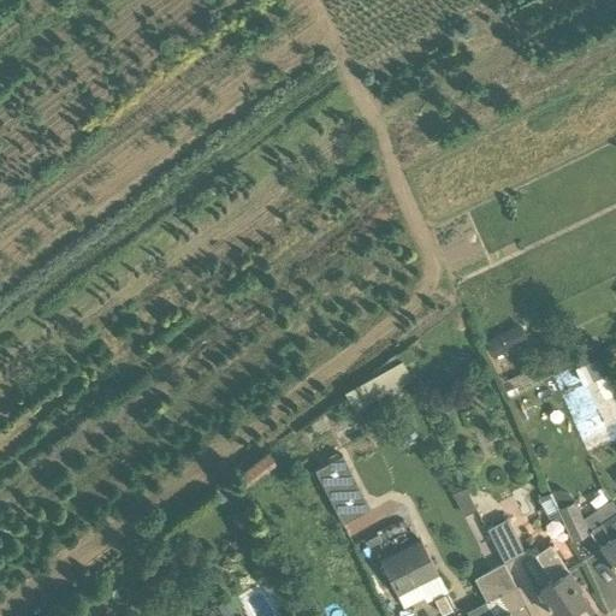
[(495,355),(520,343),(514,330),(489,341),(495,355)]
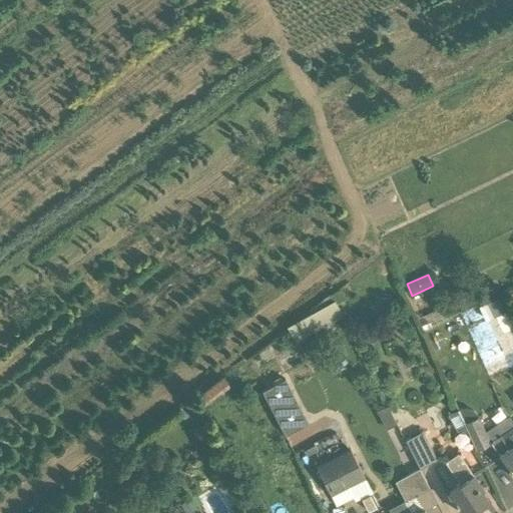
[(345,299),(340,291),(333,296),(337,303),(345,299)]
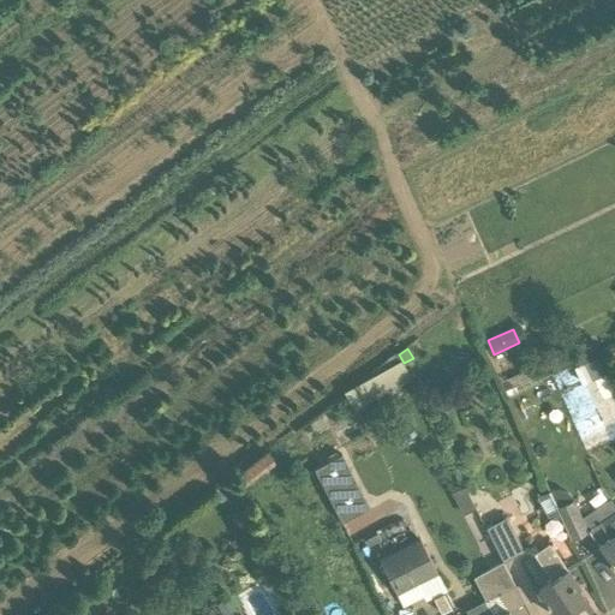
[(451,356),(448,371),(464,372),(465,357),(451,356)]
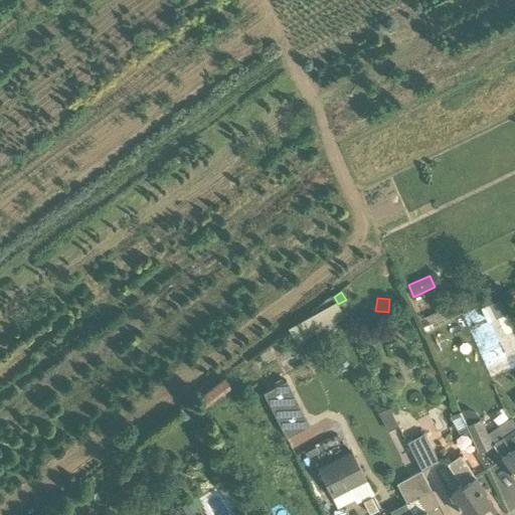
[(488,323),(506,314),(499,299),(481,308),(488,323)]
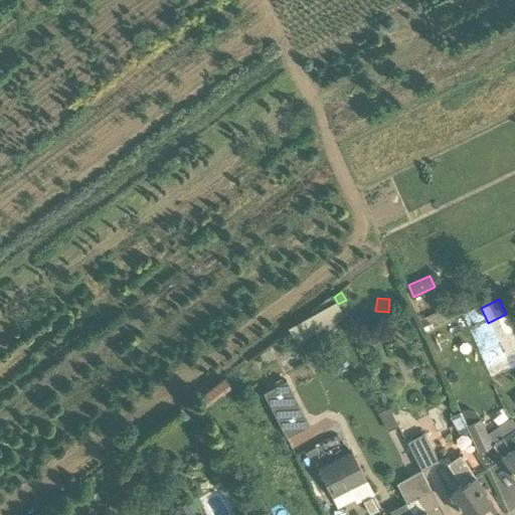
[(308,426),(285,382),(262,394),(285,439),(308,426)]
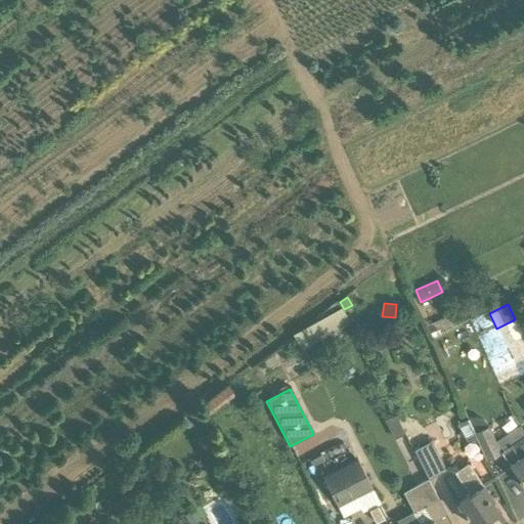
[(209,432),(204,421),(197,424),(202,435),(209,432)]
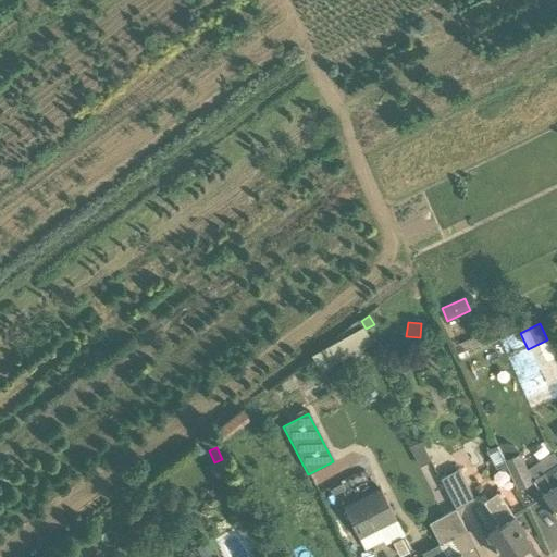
[(517,489),(533,481),(529,472),(520,453),(504,460),(517,489)]
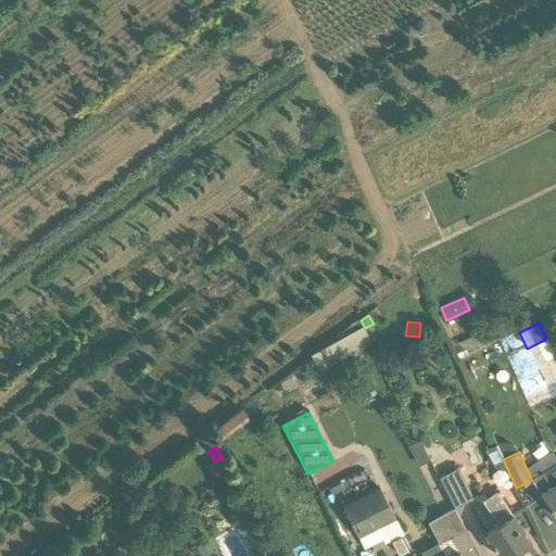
[(555,463),(532,480),(555,514),(555,463)]
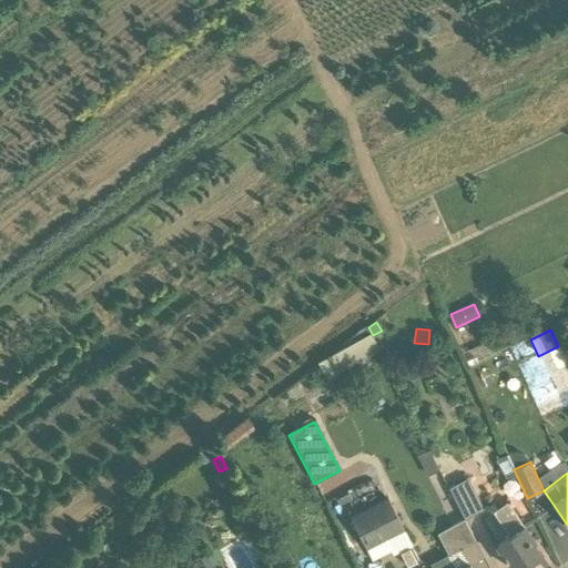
[(466,520),(485,510),(468,478),(449,487),(466,520)]
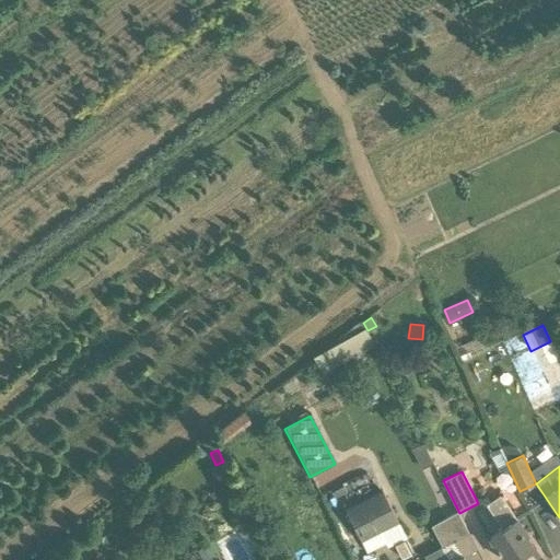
[(346,510),(362,540),(399,522),(384,491),(346,510)]
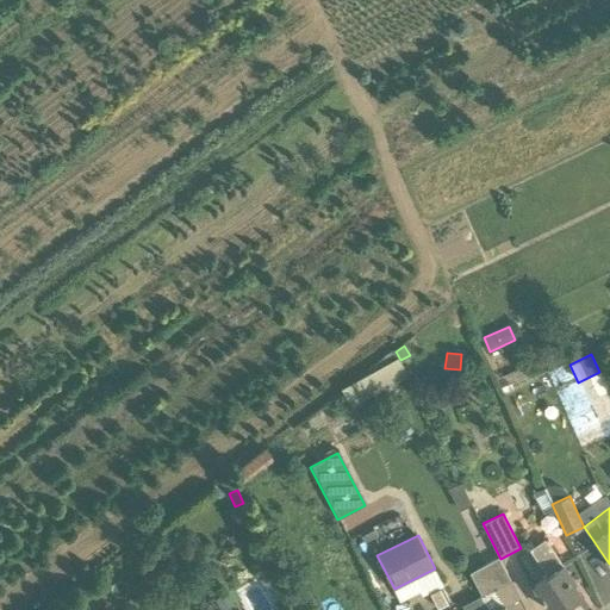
[(576,582),(546,540),(530,551),(547,574),(533,585),(541,597),(540,598),(543,603),(545,602),(549,609),(560,609),(582,596),(573,584),(576,582)]
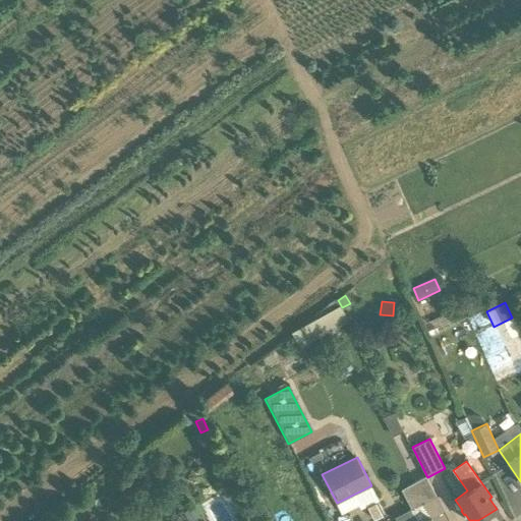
[(396,520),(433,520),(425,509),(440,502),(437,497),(426,477),(401,491),(410,510),(396,520)]
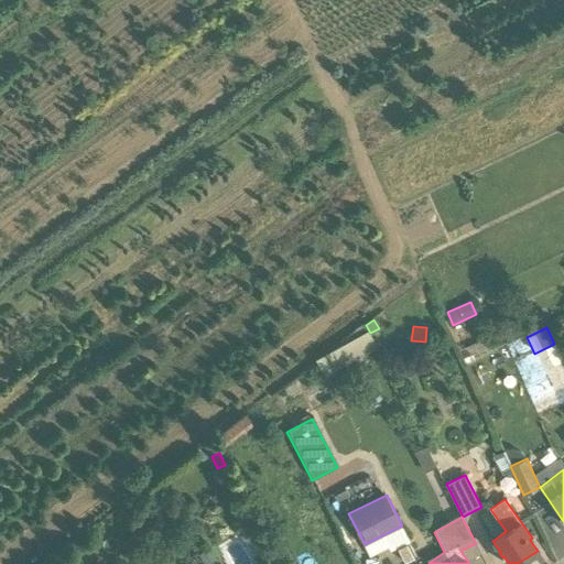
[(413,557),(405,543),(397,548),(404,562),(413,557)]
